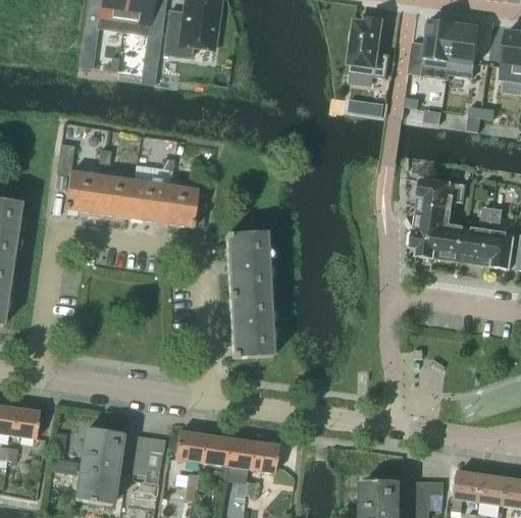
[(88,1),(85,26),(97,28),(98,27),(122,31),(126,0),(101,0),(101,3),(88,1)]
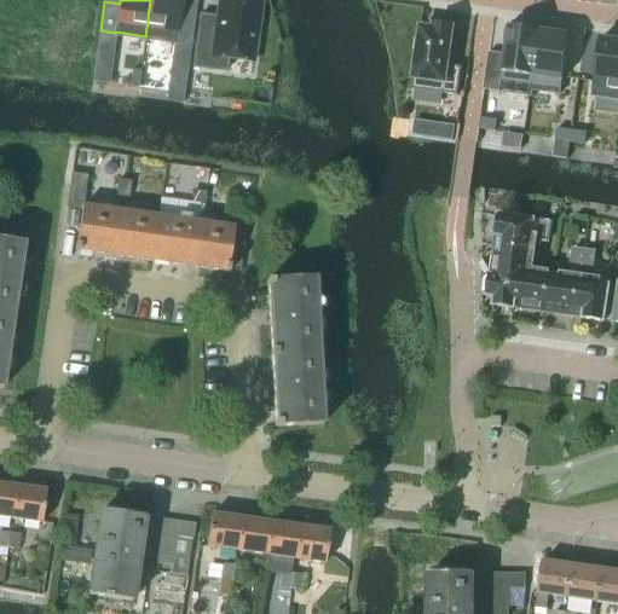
[(150,0),(145,36),(175,41),(191,44),(196,15),(180,12),(182,0),(150,0)]
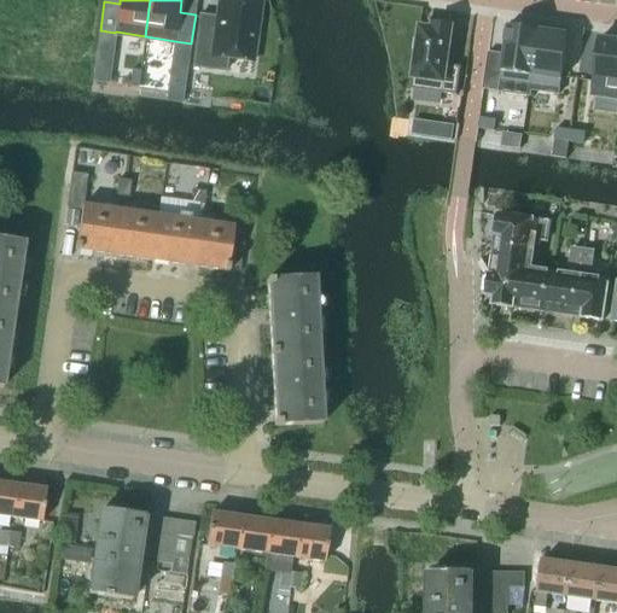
[(201,12),(193,64),(226,69),(228,56),(254,59),(261,0),(219,0),(217,15),(214,15),(214,19),(202,18),(203,12),(201,12)]
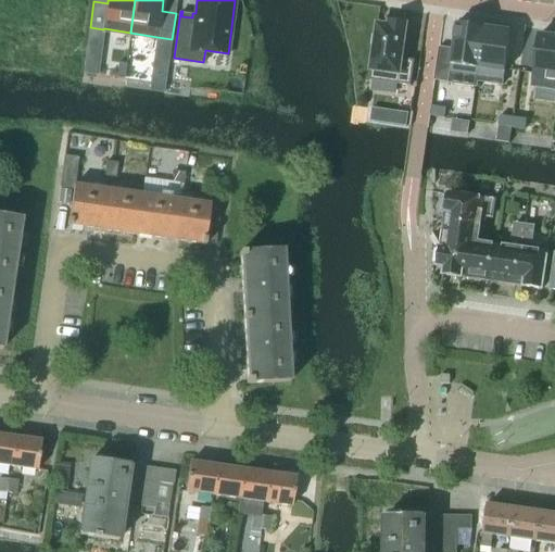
[(389,23),(378,22),(370,77),(411,84),(415,58),(402,55),(407,23),(389,19),(389,23)]
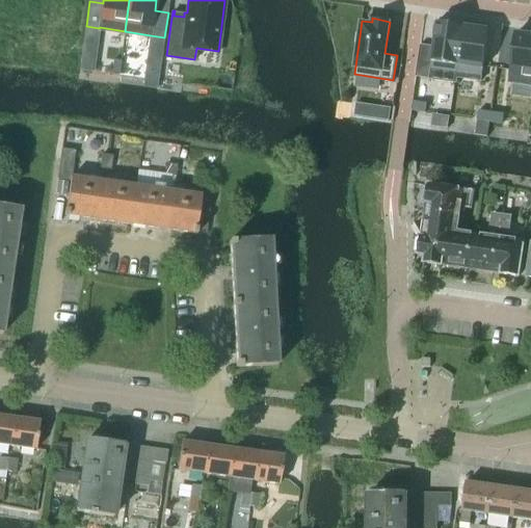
[(421,42),(416,74),(417,74),(455,80),(463,23),(437,20),(434,44),(422,42),(421,42)]
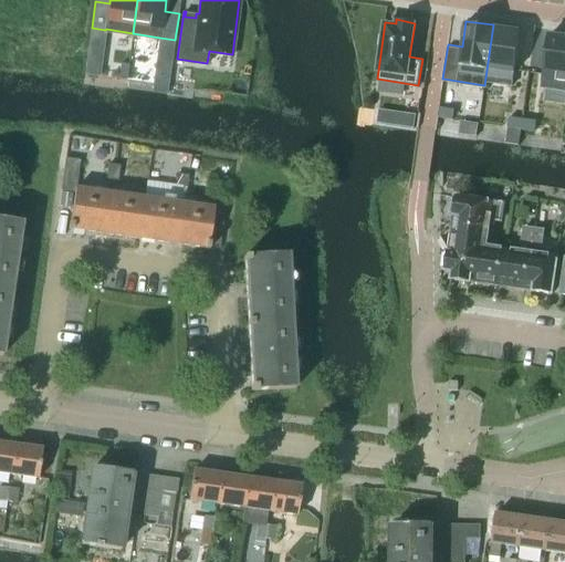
[(493,24),(484,85),(485,85),(487,80),(513,83),(515,70),(521,29),(493,24)]
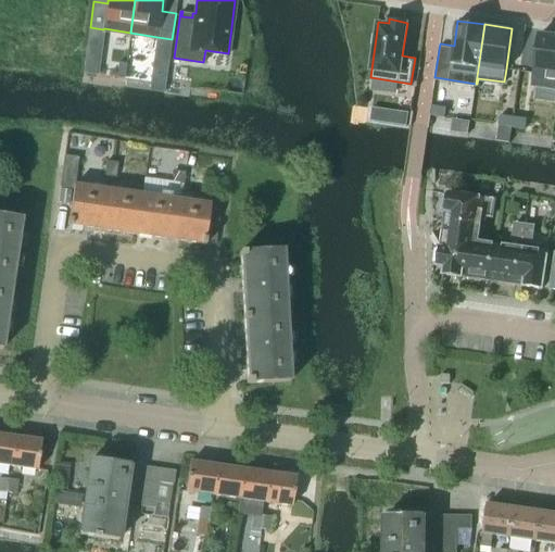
[(554,34),(540,32),(533,84),(554,86),(554,34)]
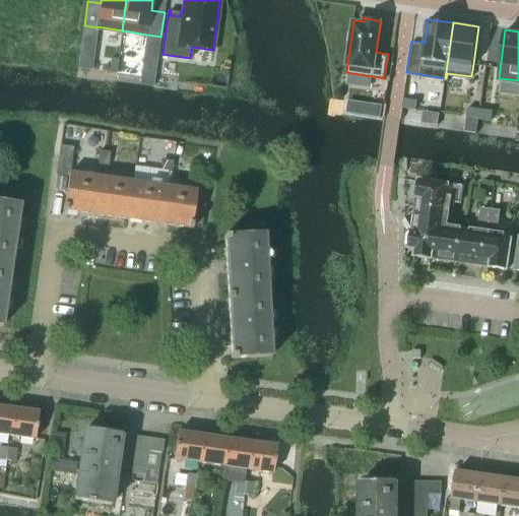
[(112,56),(110,69),(117,70),(118,57),(112,56)]
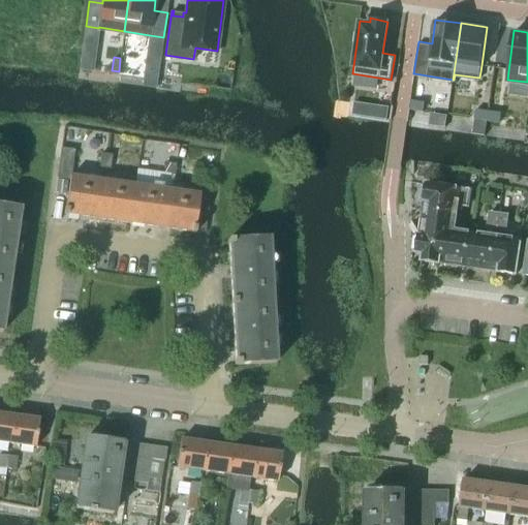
[(412,98),(411,107),(424,110),(425,100),(412,98)]
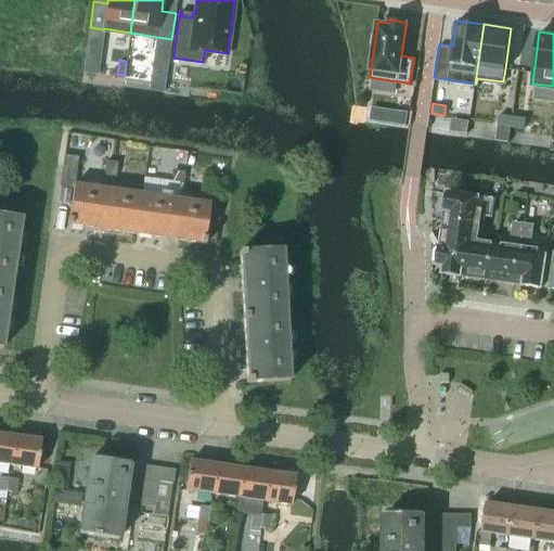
[(372,105),(371,118),(407,124),(409,111),(372,105)]
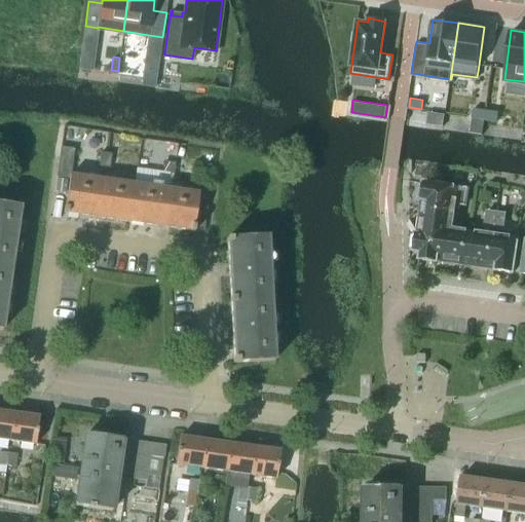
[(474,107),(473,116),(485,117),(486,109),(474,107)]
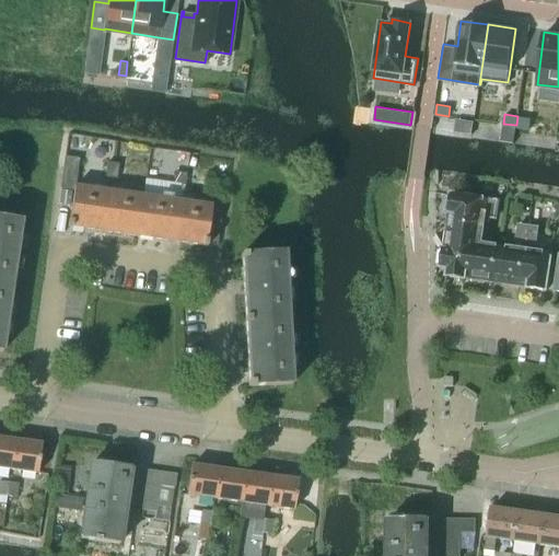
[(517,116),(516,125),(530,127),(531,117),(517,116)]
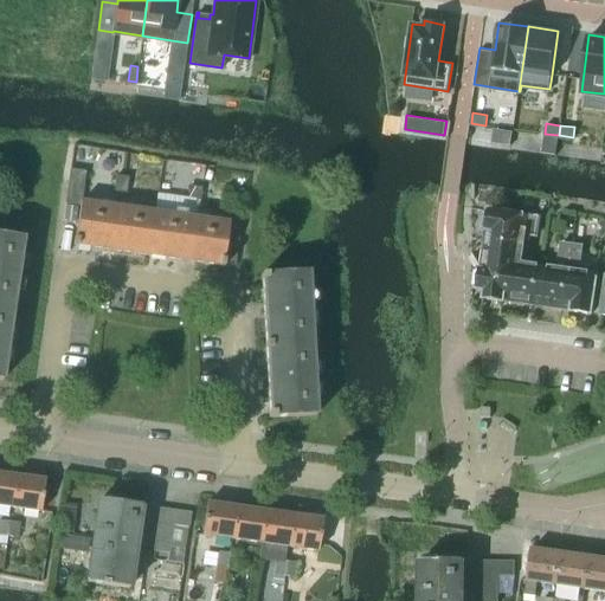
[(71,166),(69,176),(84,179),(87,168),(71,166)]
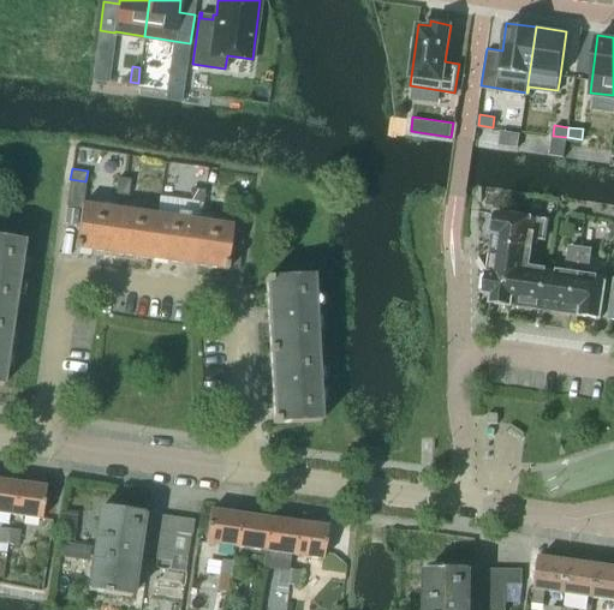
[(120,174),(118,191),(130,192),(131,175),(120,174)]
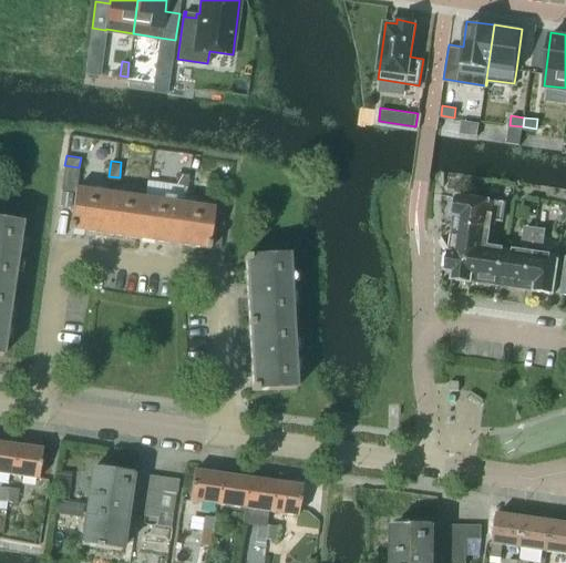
[(64,165),(63,175),(78,177),(79,167),(64,165)]
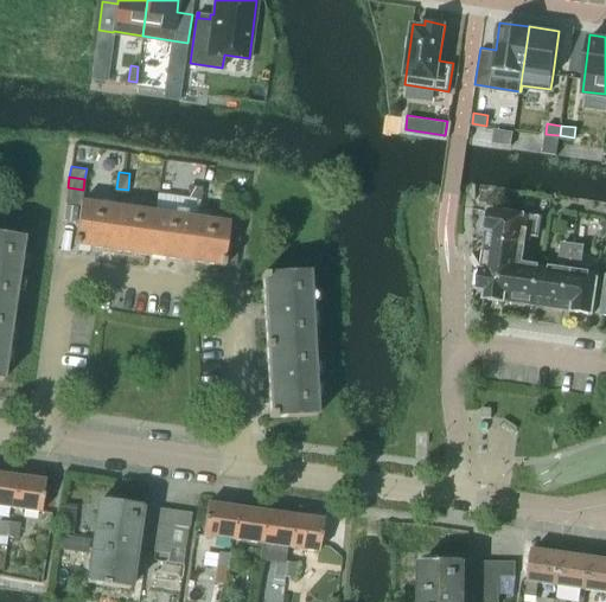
[(192,184),(189,199),(201,200),(203,185),(192,184)]
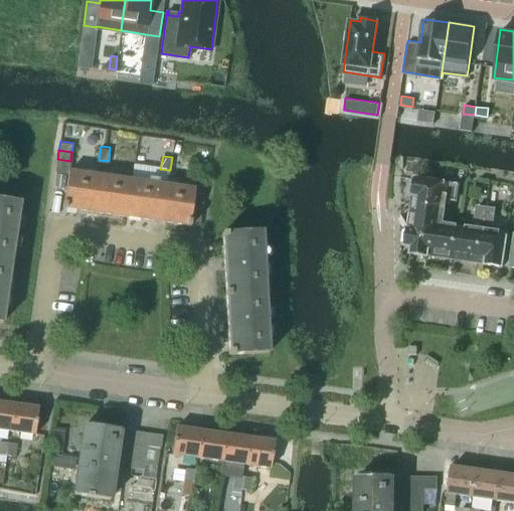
[(57,159),(56,170),(68,172),(69,168),(70,161),(57,159)]
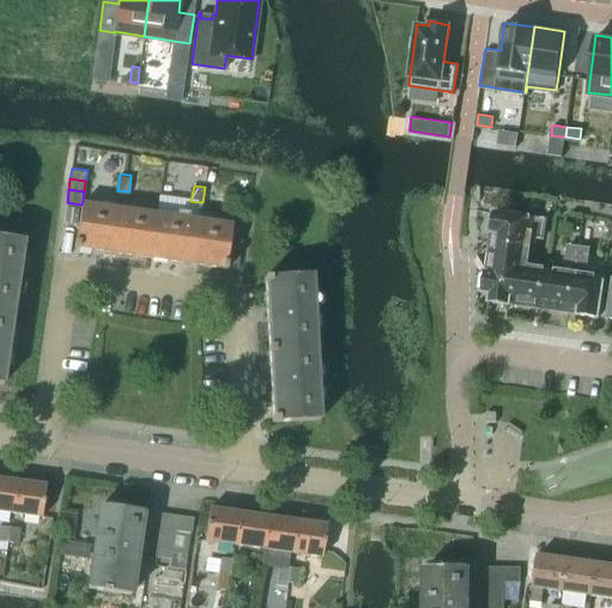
[(76,245),(151,256),(157,211),(83,200),(82,205),(76,245)]
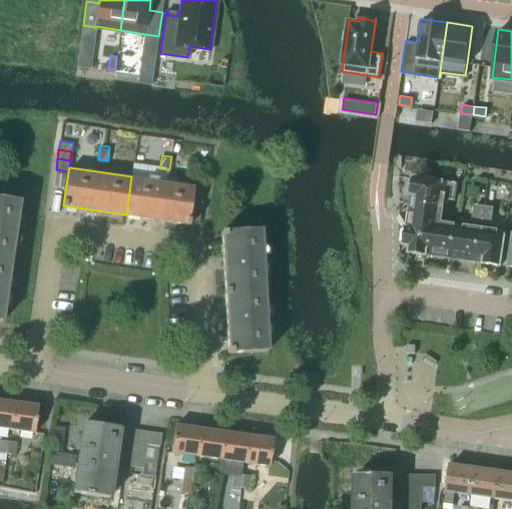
[(56,171),(55,183),(64,184),(66,172),(56,171)]
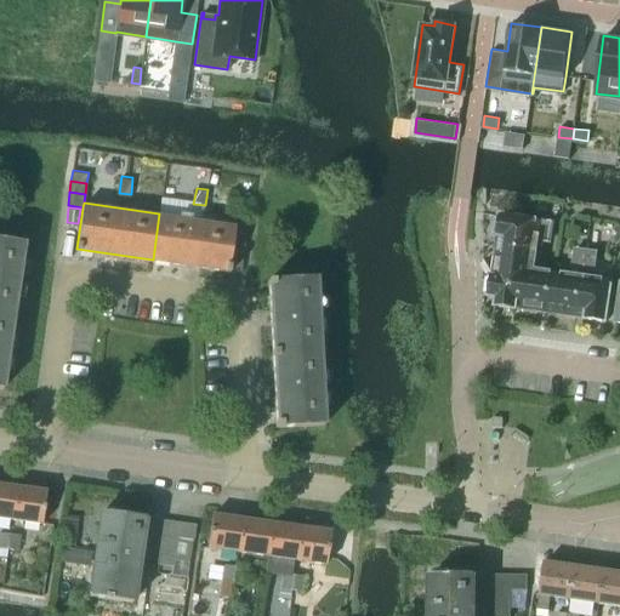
[(159,214),(153,260),(229,271),(229,269),(231,258),(232,247),(233,237),(234,224),(235,224),(159,214)]
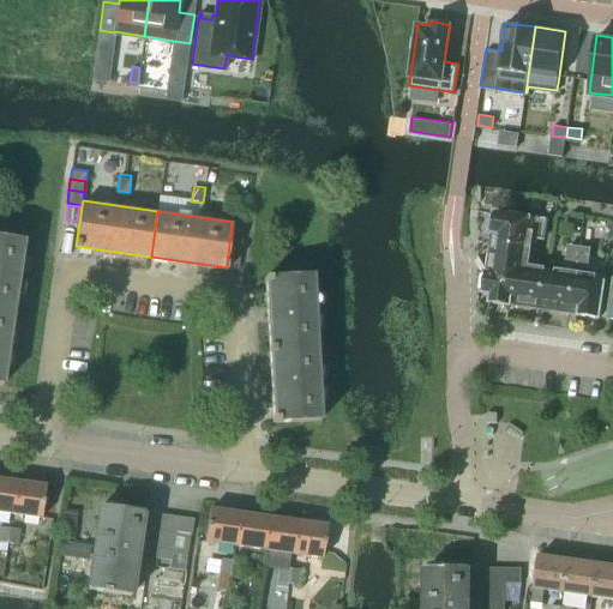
[(490,230),(493,231),(492,241),(529,247),(530,236),(541,237),(545,219),(493,211),(490,230)]
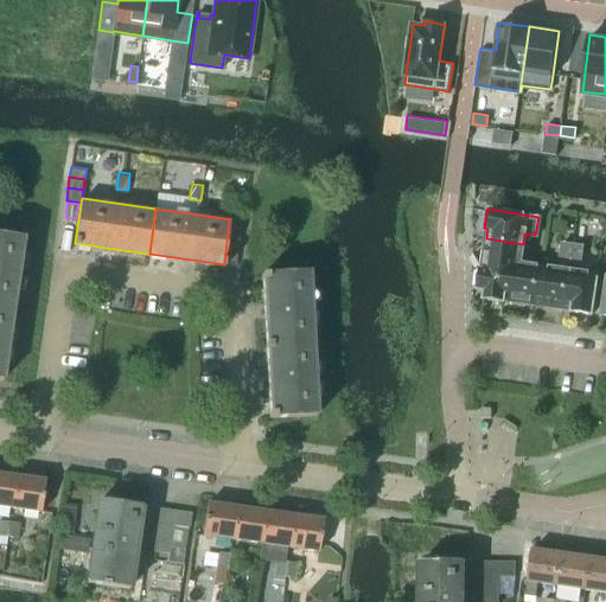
[(229,219),(228,231),(240,232),(241,222),(229,219)]
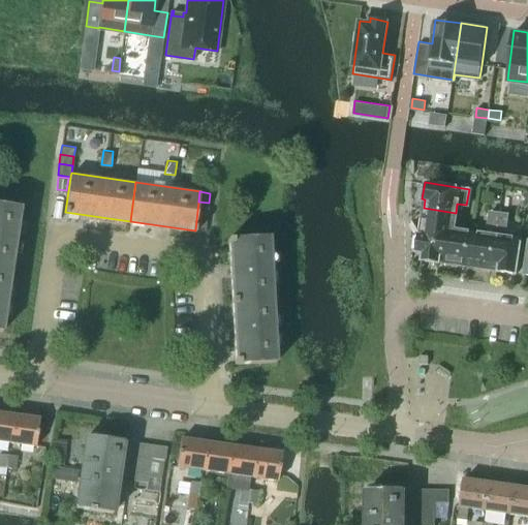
[(198,202),(197,211),(208,212),(209,203),(198,202)]
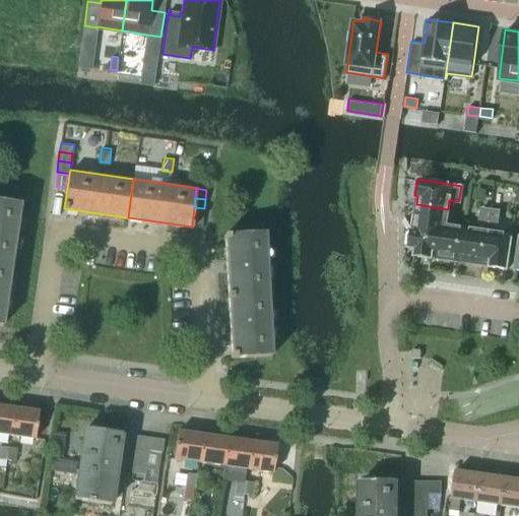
[(19,202),(0,199),(0,261),(11,263),(19,202)]
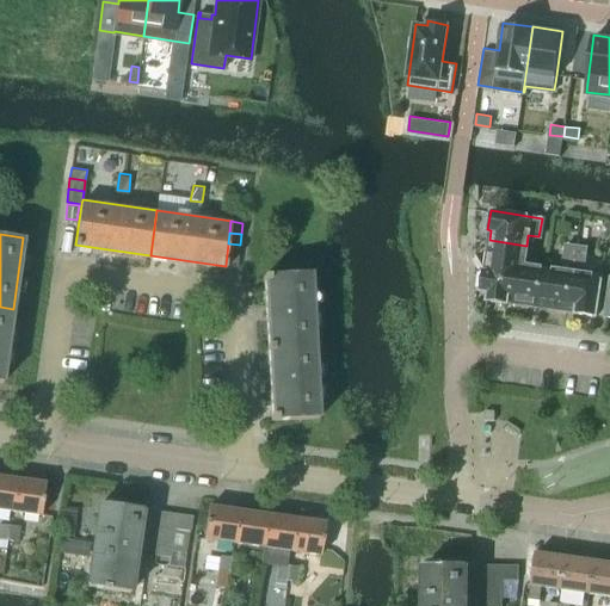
[(488,290),(488,291),(524,264),(523,264),(527,246),(490,240),(485,270),(481,269),(478,289),(488,290)]
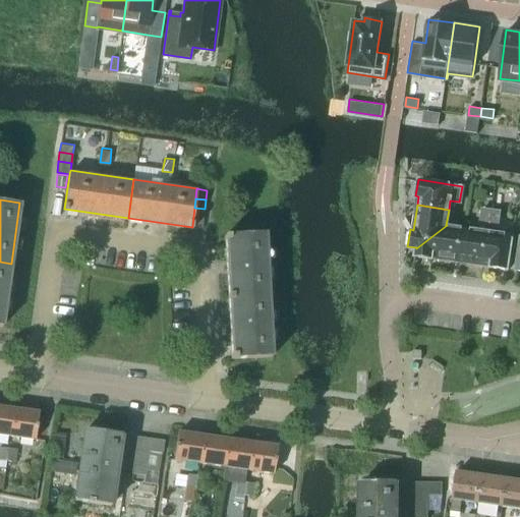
[(194,208),(193,217),(204,218),(205,209),(194,208)]
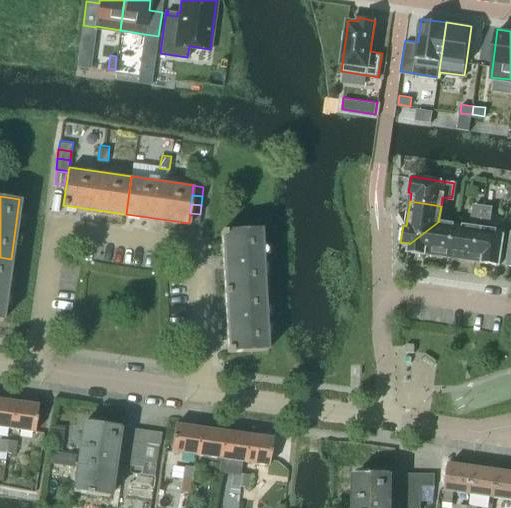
[(454,223),(450,254),(475,257),(481,205),(472,204),(469,225),(454,223)]
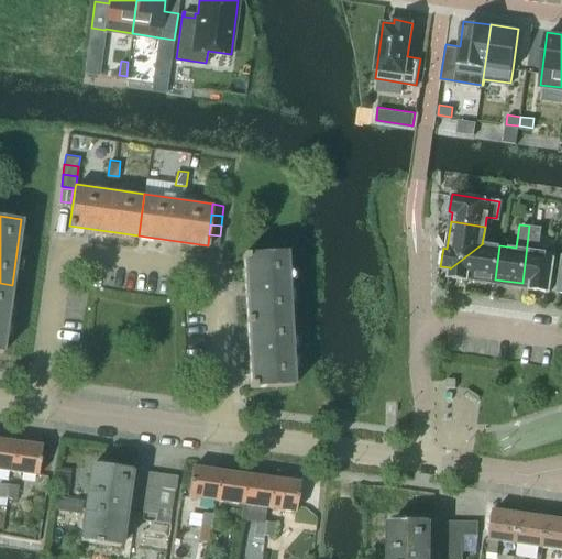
[(529,226),(522,283),(531,284),(531,287),(549,289),(553,252),(532,250),(532,245),(537,245),(539,227),(529,226)]
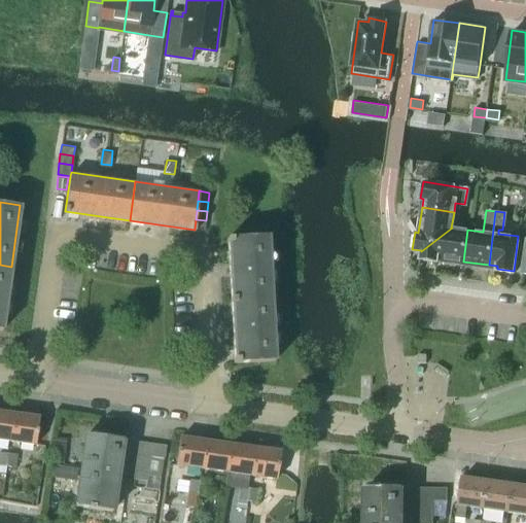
[(196,219),(195,229),(204,230),(206,220),(196,219)]
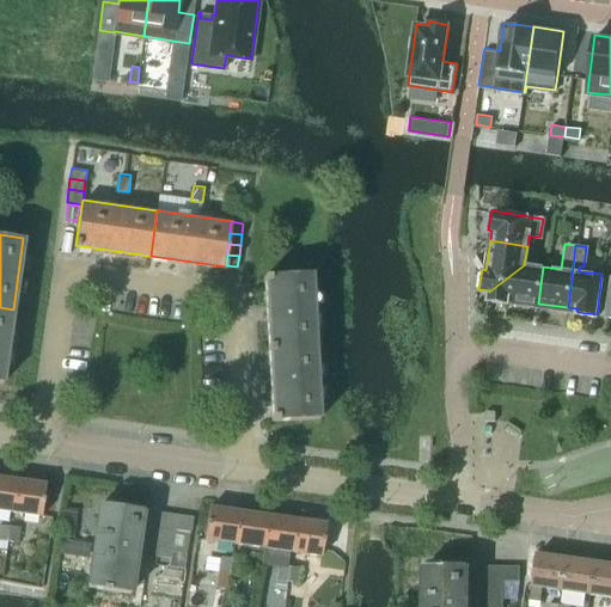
[(525,264),(489,292),(488,300),(507,304),(508,299),(538,304),(543,267),(525,264)]
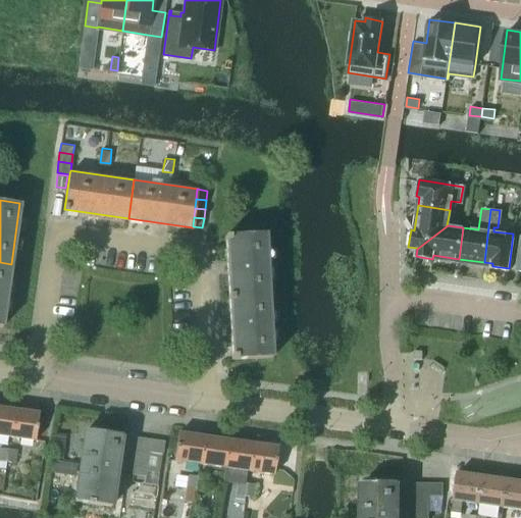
[(225,235),(228,296),(268,294),(265,232),(225,235)]
